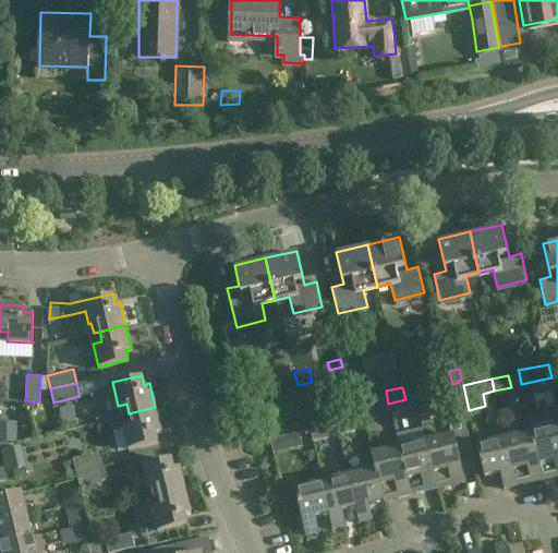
[(376,395),(360,399),(363,410),(379,407),(376,395)]
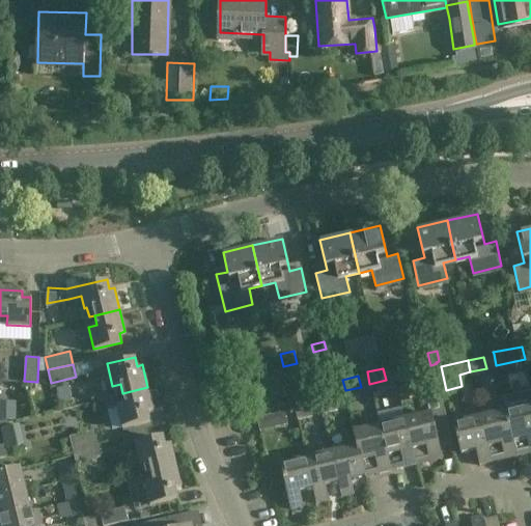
[(147,387),(122,393),(105,397),(107,406),(116,404),(121,426),(149,420),(147,410),(152,409),(147,387)]
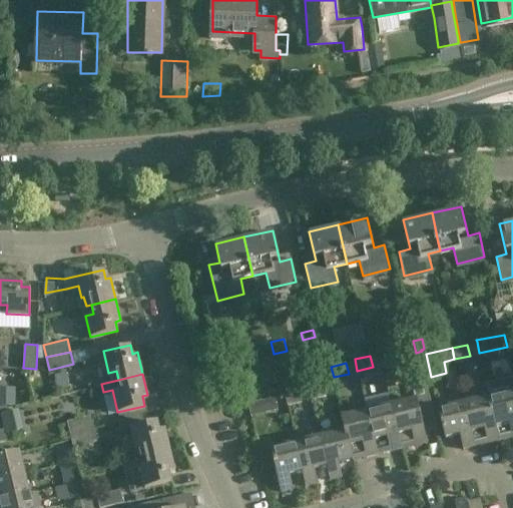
[(413,385),(416,397),(423,427),(436,424),(432,408),(426,382),(413,385)]
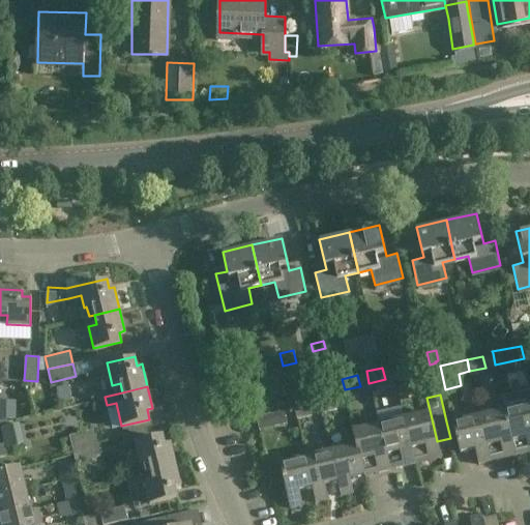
[(17,397),(0,397),(0,414),(17,415),(17,397)]
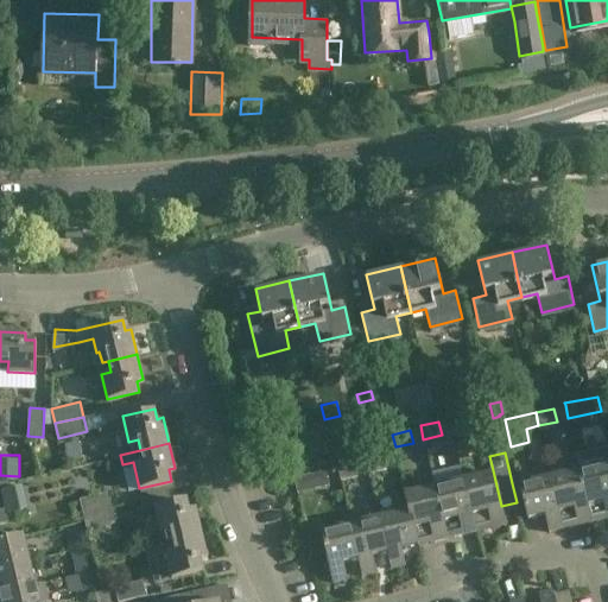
[(382,455),(365,460),(368,471),(386,468),(382,455)]
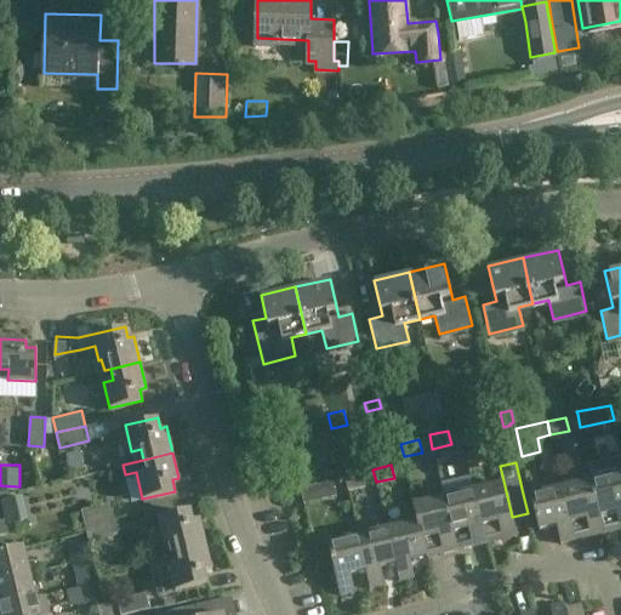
[(620,471),(591,477),(599,513),(599,512),(615,508),(619,525),(620,524),(620,471)]
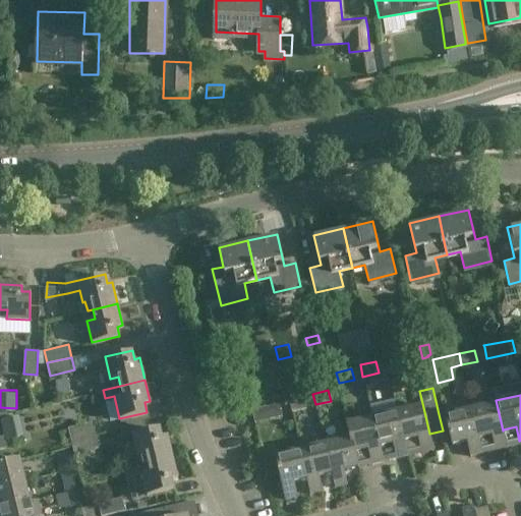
[(304,396),(289,400),(291,410),(306,406),(304,396)]
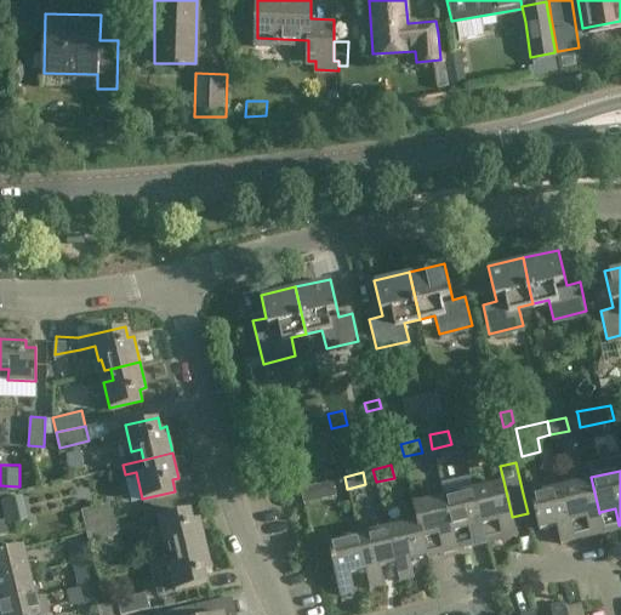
[(562,484),(569,519),(570,519),(575,536),(590,533),(604,529),(599,512),(599,513),(591,477),(562,484)]
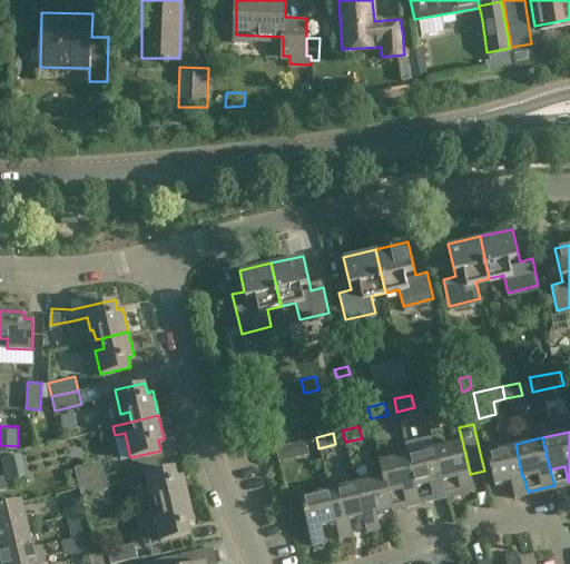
[(306,438),(276,446),(278,461),(308,453),(306,438)]
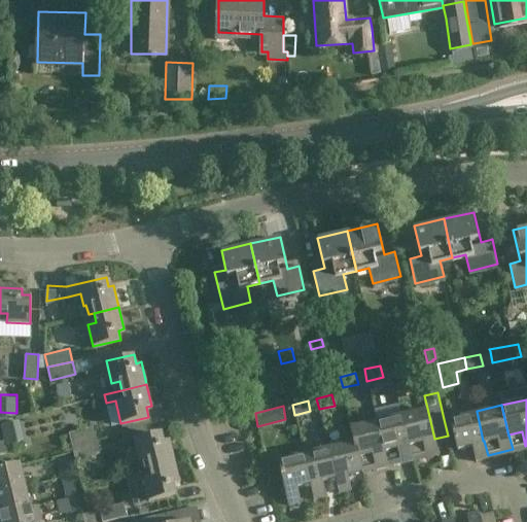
[(427,408),(400,414),(408,443),(409,444),(422,440),(426,454),(437,451),(434,439),(427,408)]
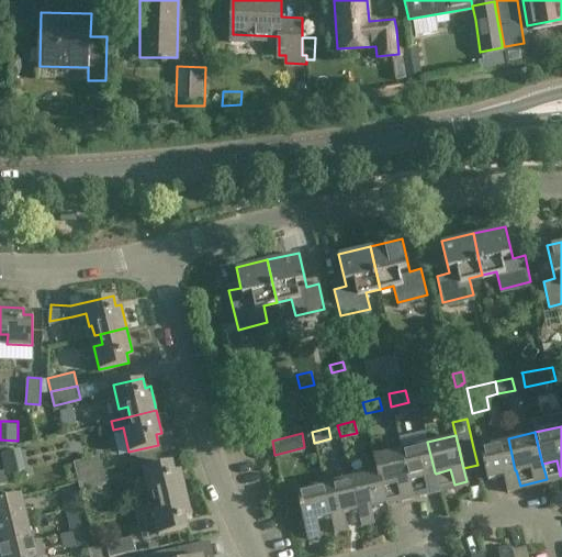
[(515,470),(508,438),(480,445),(487,477),(503,474),(507,489),(520,486),(516,470),(515,470)]
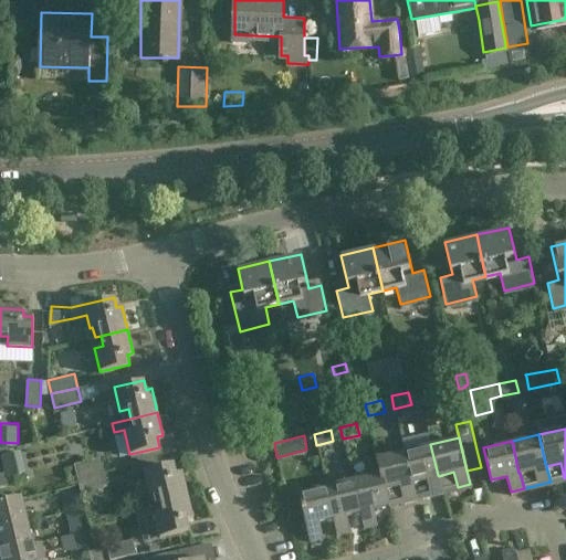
[(430,444),(404,450),(411,483),(412,483),(415,492),(420,489),(421,496),(443,490),(439,476),(438,475),(430,444)]
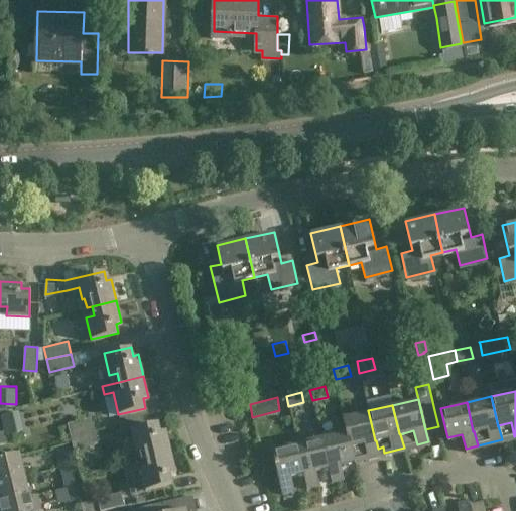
[(375,440),(368,410),(343,416),(343,417),(342,417),(345,430),(346,430),(350,446),(351,445),(364,442),(368,457),(379,454),(378,449),(376,440),(375,440)]
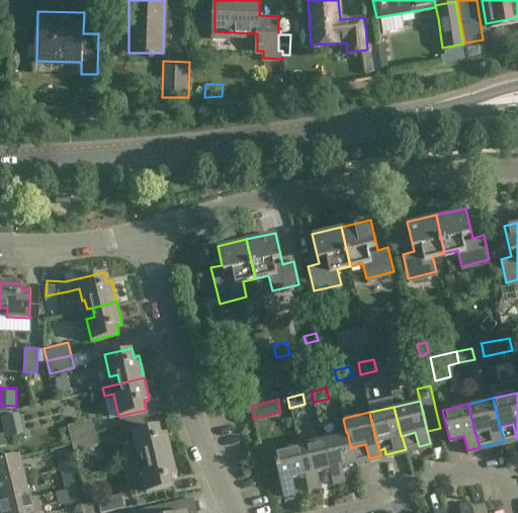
[(0,432),(0,444),(8,443),(6,436),(22,432),(17,413),(2,416),(5,432),(0,432)]
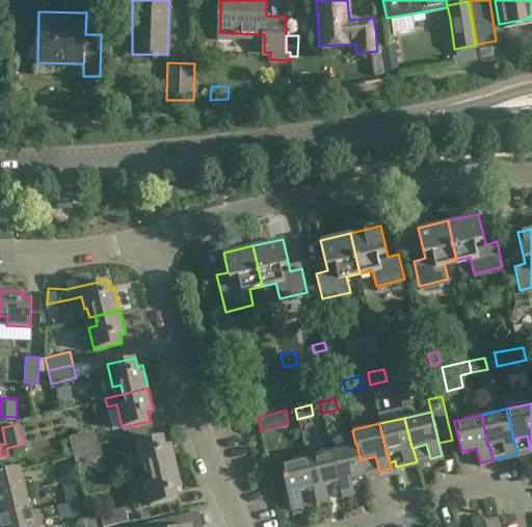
[(73,448),(98,442),(95,429),(70,436),(73,448)]
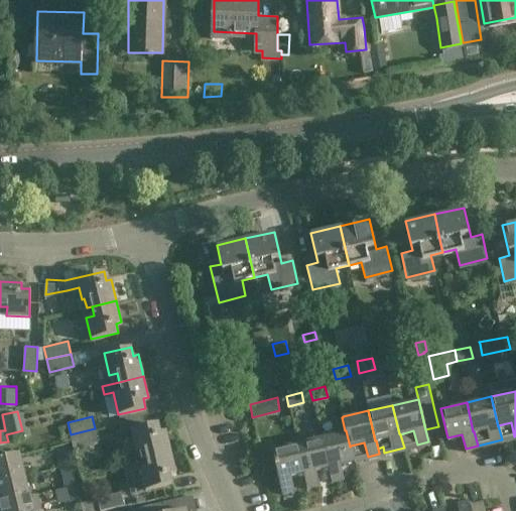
[(146,458),(170,452),(164,430),(159,431),(157,422),(130,428),(135,451),(144,449),(146,458)]
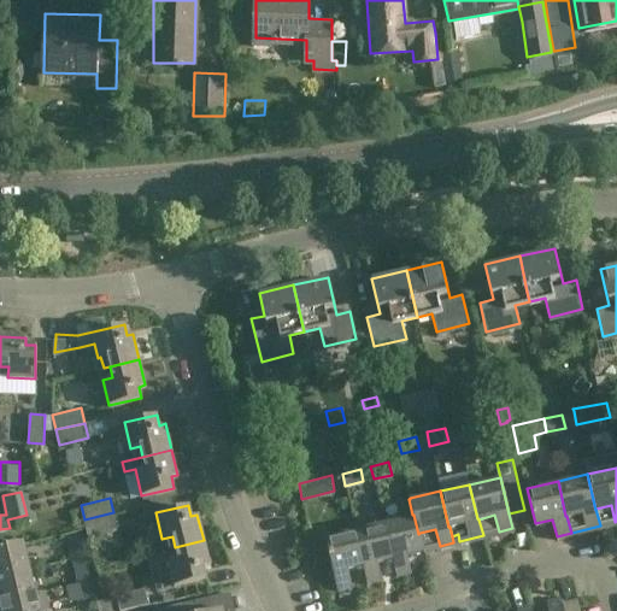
[(113,512),(84,520),(88,535),(117,528),(113,512)]
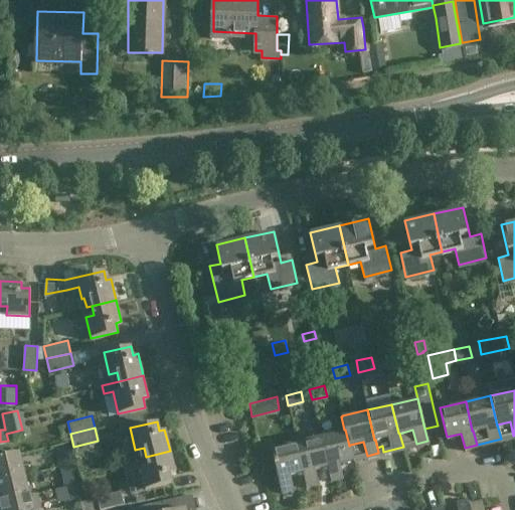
[(344,430),(321,436),(328,465),(326,465),(330,480),(342,477),(339,463),(354,459),(350,445),(349,446),(345,430),(344,430)]
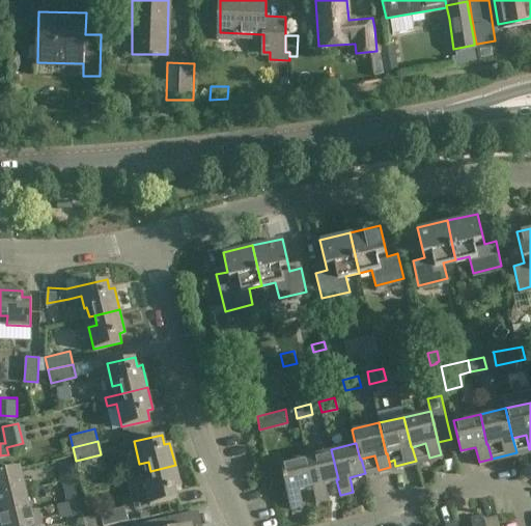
[(338,479),(331,449),(306,454),(313,486),(311,486),(314,501),(328,498),(324,482),(336,479),(338,479)]
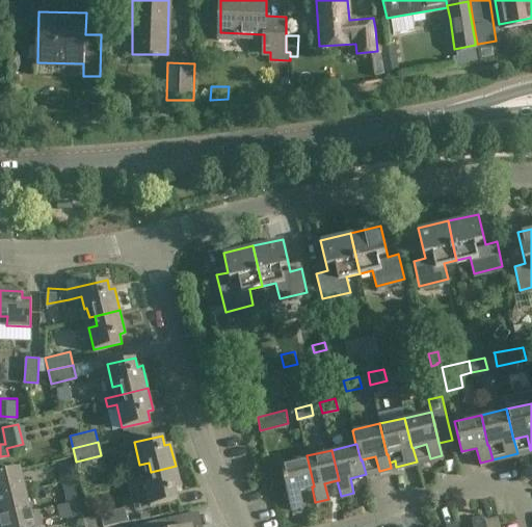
[(314,486),(307,455),(281,462),(291,507),(302,504),(299,490),(312,486),(314,486)]
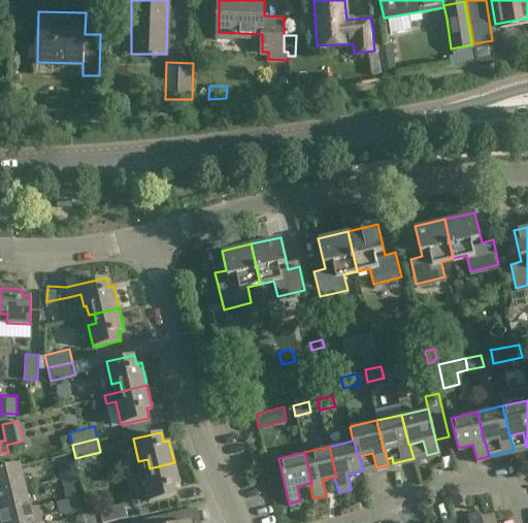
[(62,477),(74,474),(70,458),(58,461),(62,477)]
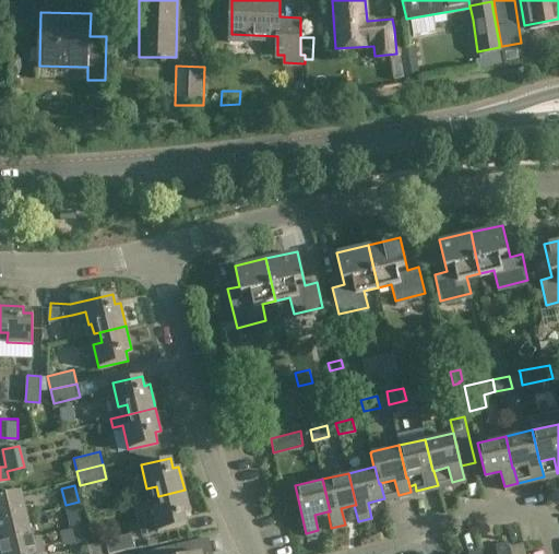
[(0,518),(21,515),(27,513),(22,490),(0,495),(0,518)]
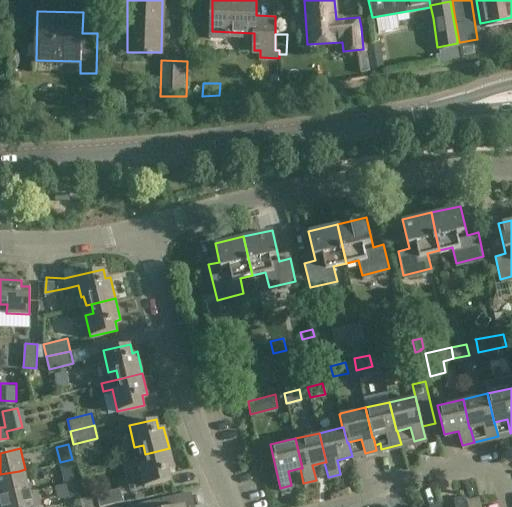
[(169,448),(145,454),(147,463),(138,465),(144,487),(171,480),(168,471),(174,469),(169,448)]
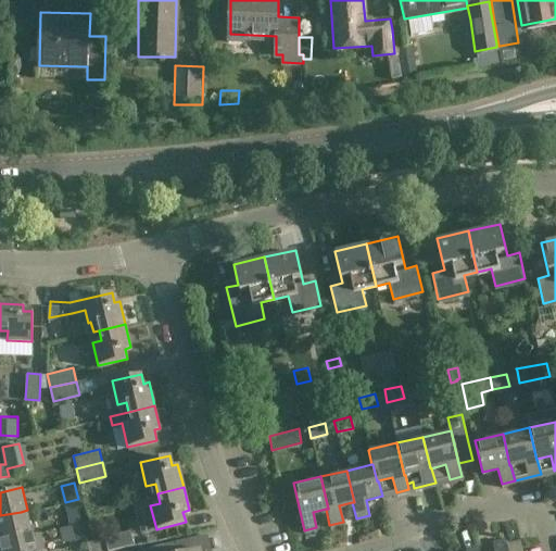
[(85,521),(78,499),(65,502),(71,524),(85,521)]
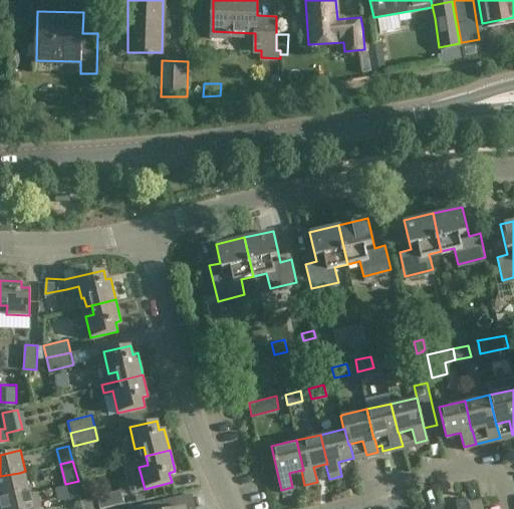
[(0,498),(29,491),(25,471),(19,473),(0,476),(0,498)]
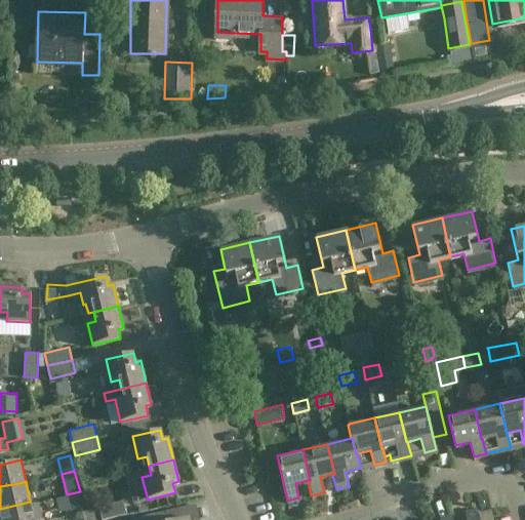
[(451,512),(462,511),(458,490),(448,492),(451,512)]
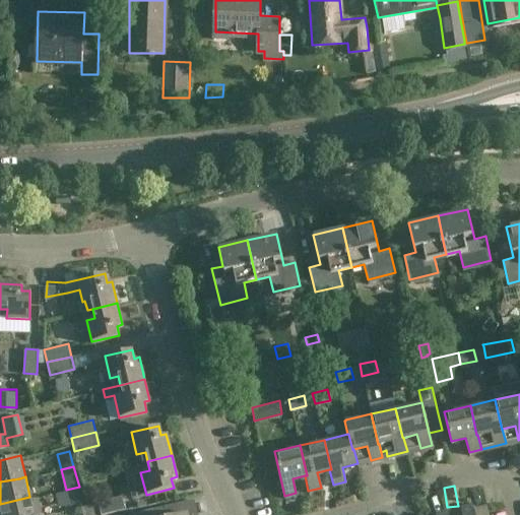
[(79,487),(66,490),(69,503),(82,500),(79,487)]
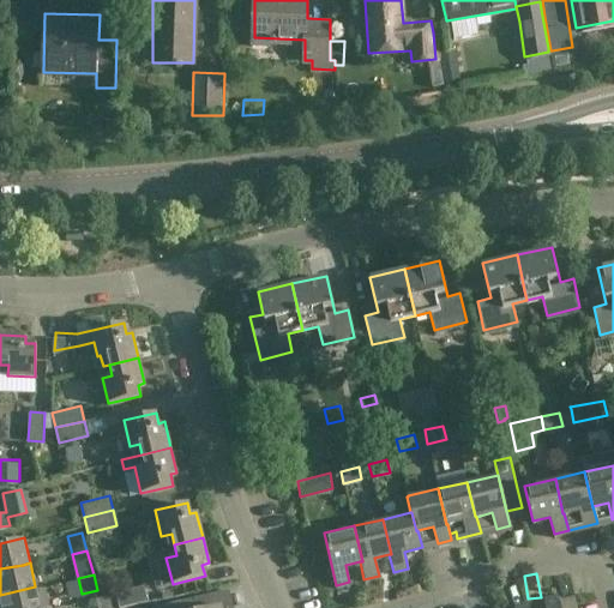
[(145,583),(116,589),(120,605),(149,599),(145,583)]
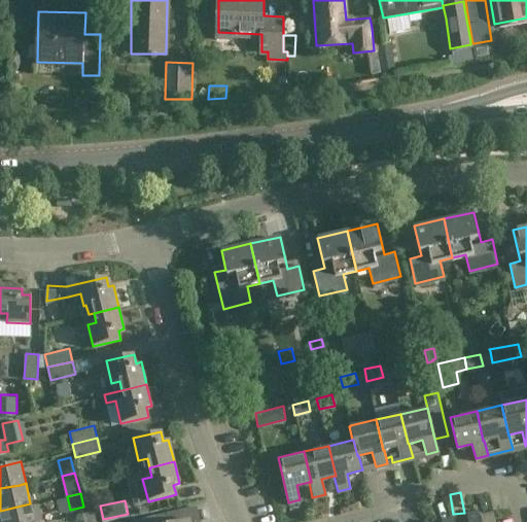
[(0,521),(34,521),(30,503),(0,511),(0,521)]
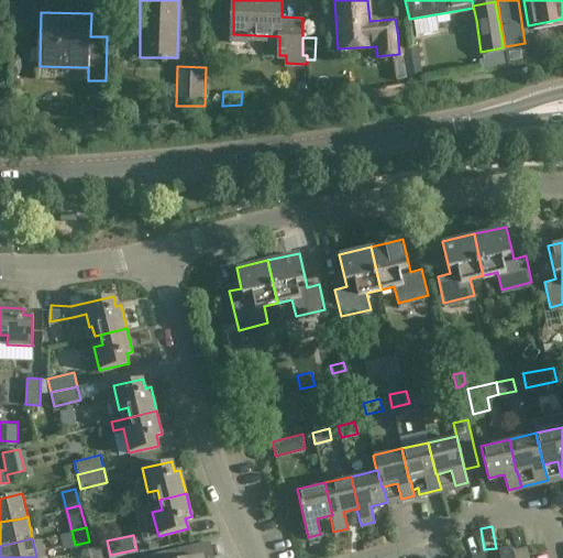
[(213,557),(209,540),(165,551),(166,557),(213,557)]
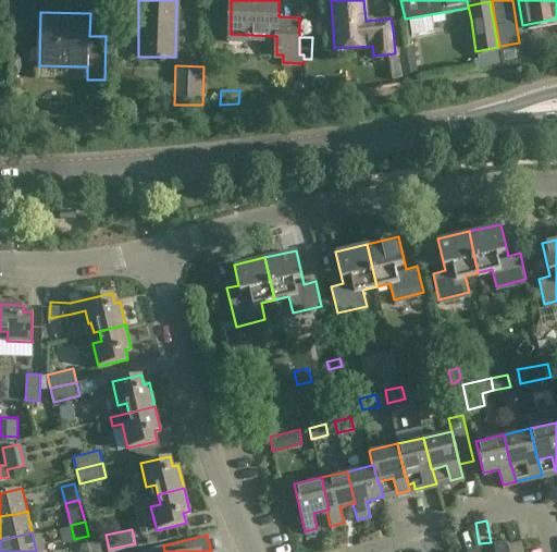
[(90,551),(102,551),(100,539),(88,542),(90,551)]
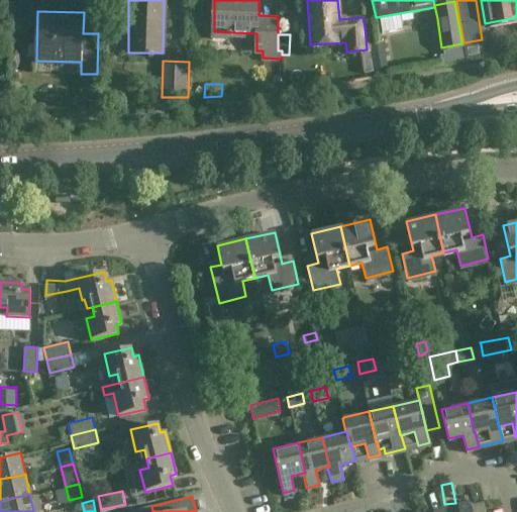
[(459,511),(472,511),(470,501),(457,504),(459,511)]
